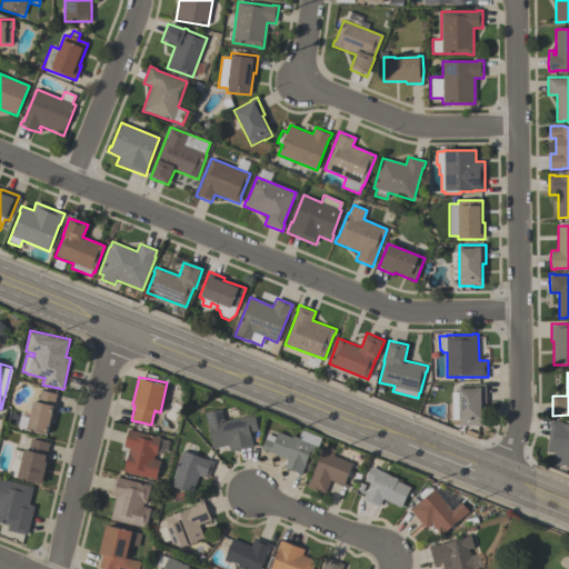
[(452,419),(452,391),(460,391),(460,383),(487,383),(487,401),(483,401),(483,423),(460,425),(460,419),(452,419)]
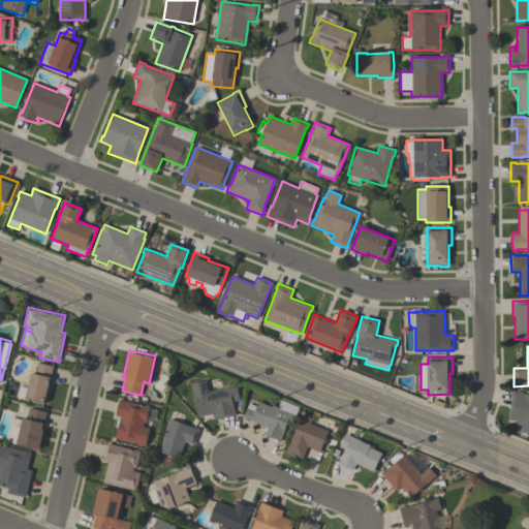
[(32,371),(34,372),(37,362),(53,365),(50,376),(51,376),(43,402),(25,397),(32,371)]
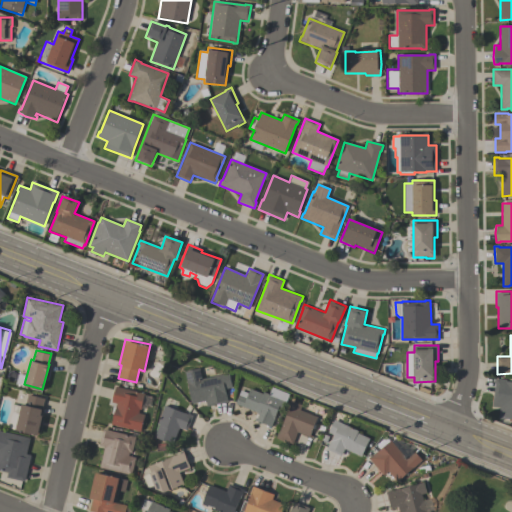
[(207,406),(205,400),(192,403),(185,370),(200,367),(202,378),(229,372),(233,387),(226,388),(228,401),(207,406)]
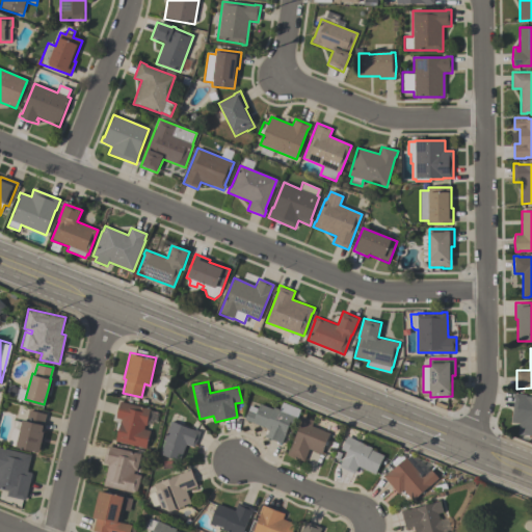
[(519,434),(520,423),(511,422),(514,393),(527,394),(526,396),(531,396),(531,433),(525,433),(525,435),(519,434)]
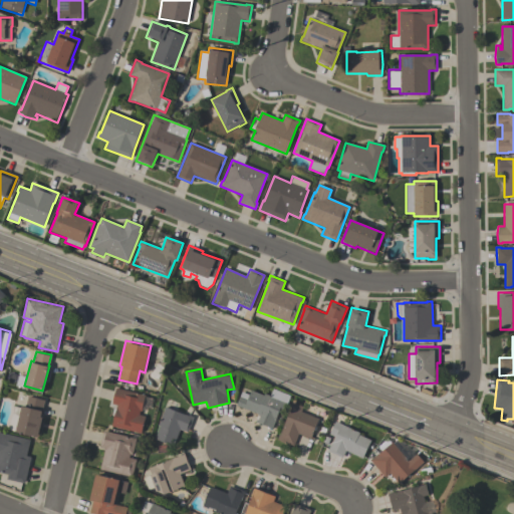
[(146,395),(142,411),(140,411),(139,414),(145,416),(141,433),(111,426),(116,405),(112,403),(115,388),(146,395)]
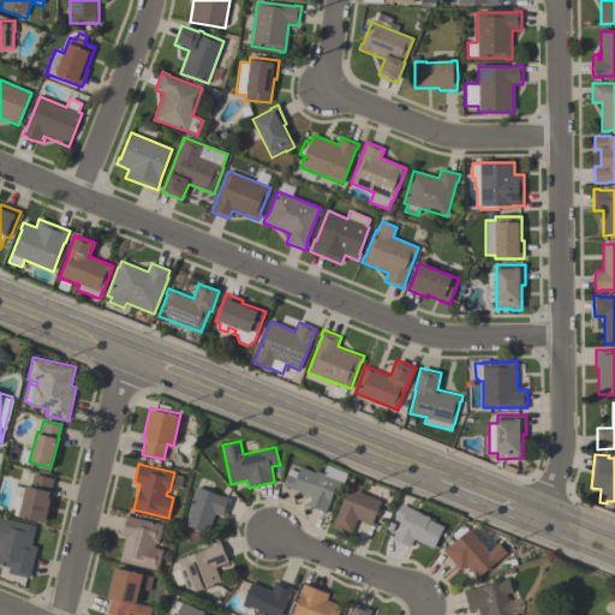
[(311,495),(282,484),(290,467),(299,471),(300,466),(316,472),(316,470),(323,472),(327,464),(348,472),(341,490),(335,488),(327,512),(306,503),(308,501),(310,501),(311,495)]
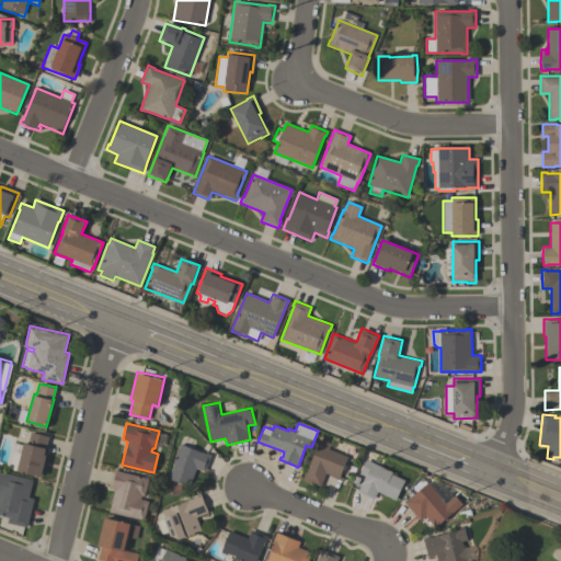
[(49,436),(45,454),(46,454),(42,476),(9,467),(12,450),(21,453),(24,442),(27,443),(31,432),(49,436)]
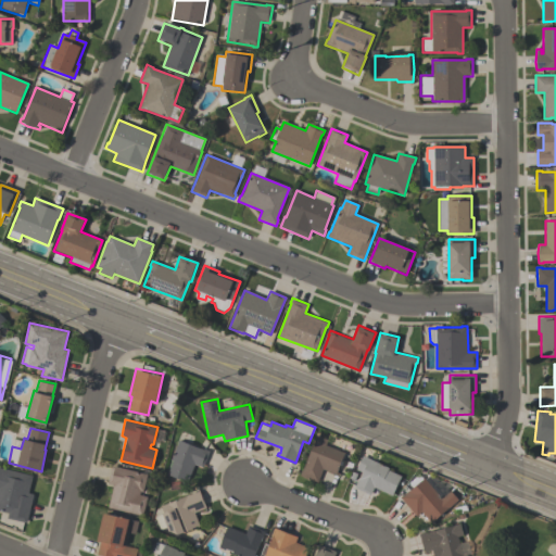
[(317,483),(300,476),(302,469),(303,469),(317,434),(328,439),(326,444),(345,452),(337,474),(323,468),(317,483)]
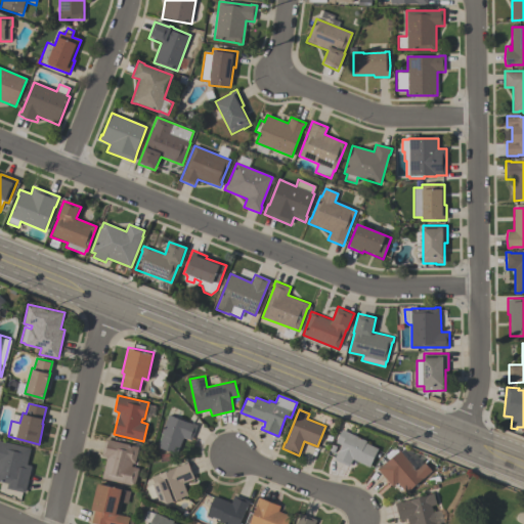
[(191,439),(183,436),(177,453),(158,446),(163,433),(162,433),(169,413),(192,423),(193,423),(198,425),(191,439)]
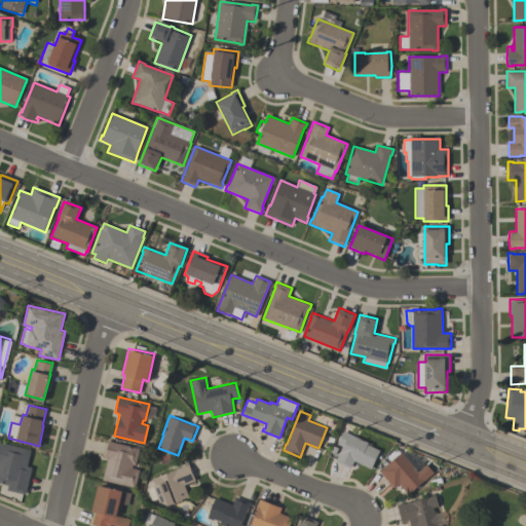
[(350,467),(336,460),(338,455),(339,455),(343,446),(338,443),(344,430),(369,442),(368,444),(380,449),(371,467),(354,460),(350,467)]
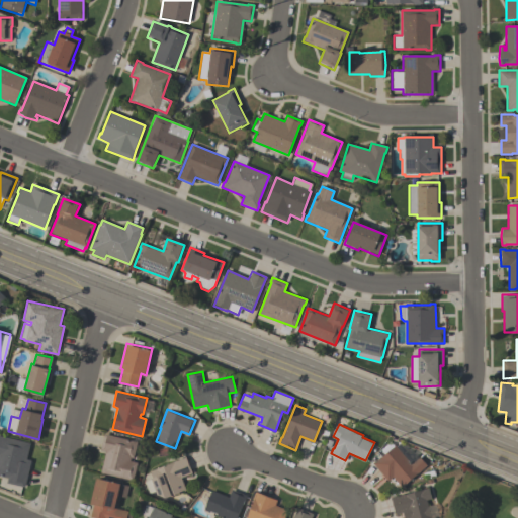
[(137,441),(134,458),(131,457),(130,460),(137,462),(133,480),(100,472),(105,451),(101,450),(104,433),(137,441)]
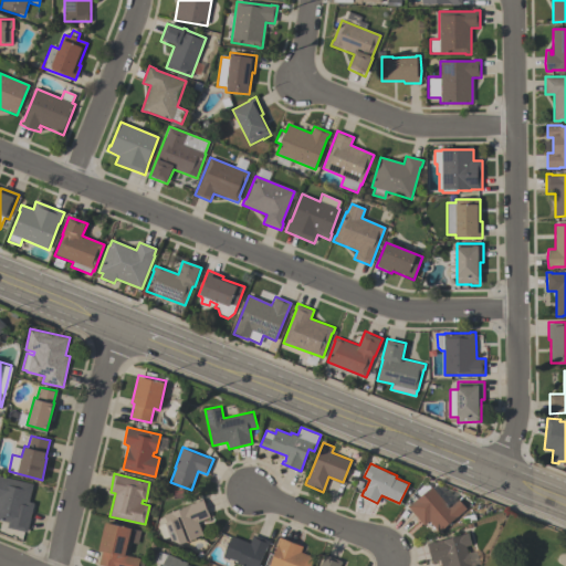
[(0,475),(33,483),(29,501),(34,502),(28,532),(7,527),(9,521),(0,519),(0,475)]
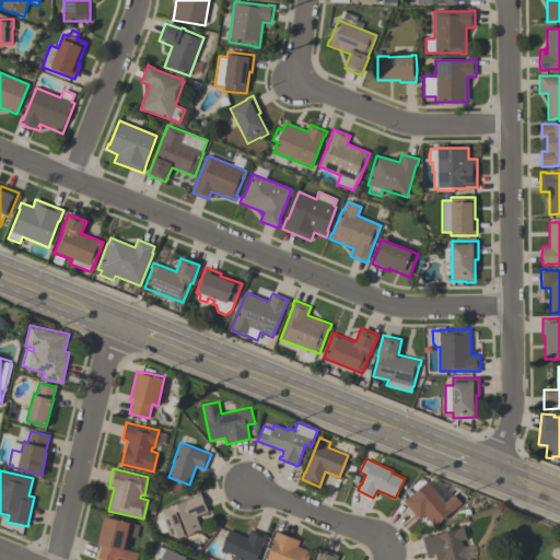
[(435,526),(426,514),(420,518),(404,500),(410,494),(411,496),(428,481),(445,502),(455,493),(463,502),(435,526)]
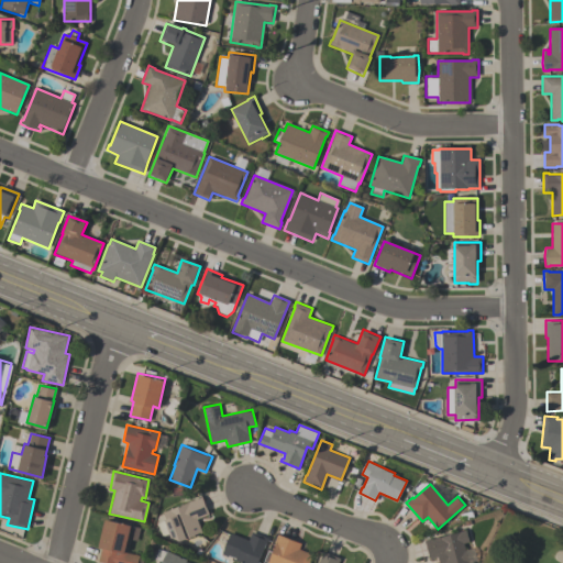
[(173,537),(172,532),(163,536),(157,522),(166,519),(163,511),(197,498),(196,497),(201,495),(209,514),(197,518),(202,532),(181,540),(173,537)]
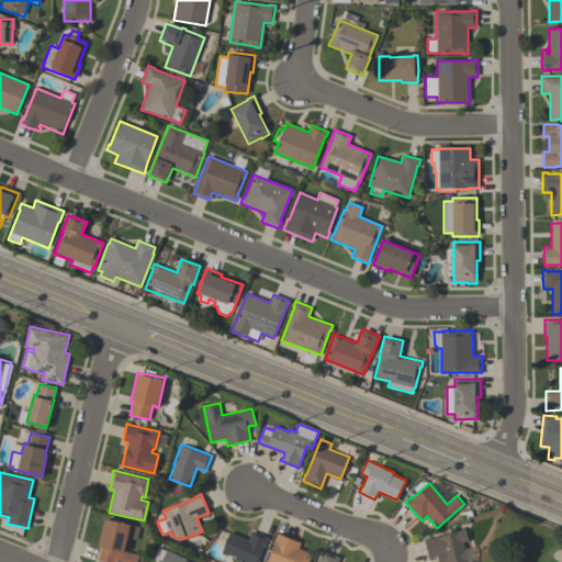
[(114,561),(99,559),(101,546),(99,546),(105,517),(132,524),(131,525),(139,527),(137,540),(127,538),(125,551),(139,554),(139,555),(144,557),(143,561),(114,561)]
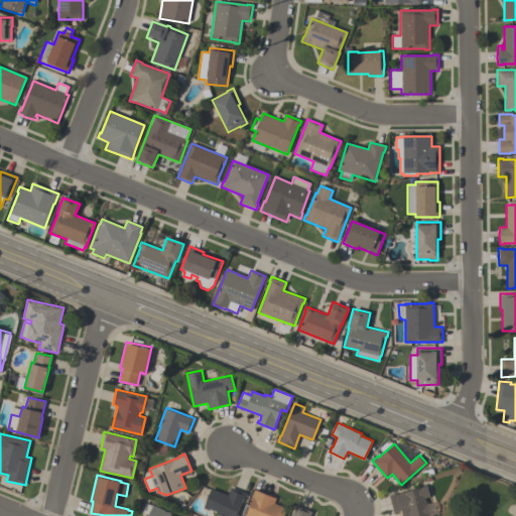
[(401,515),(401,512),(395,513),(390,494),(393,493),(394,494),(427,486),(430,496),(424,498),(429,515),(401,515)]
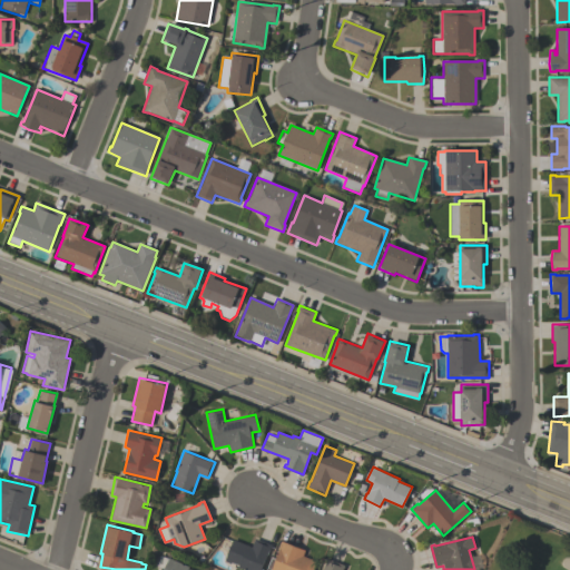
[(273,544),(271,550),(269,550),(261,569),(246,569),(238,567),(239,564),(232,562),(231,563),(225,561),(233,539),(252,546),(255,538),(273,544)]
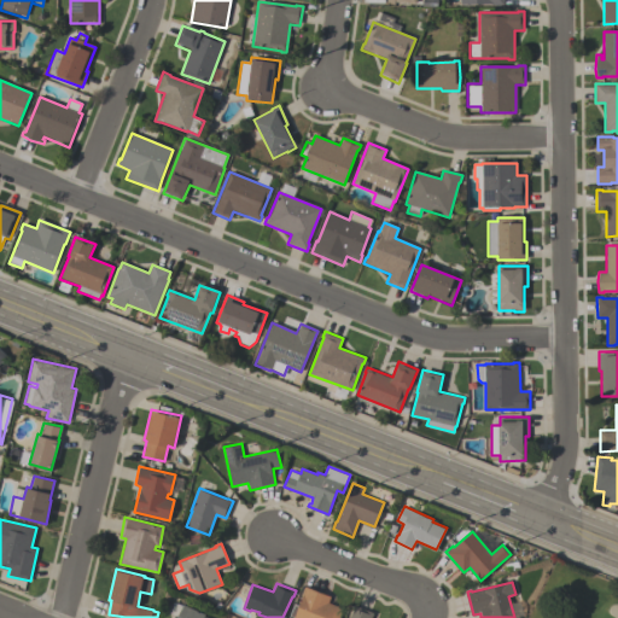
[(340,617),(295,617),(303,596),(302,595),(305,586),(332,595),(330,602),(344,608),(340,617)]
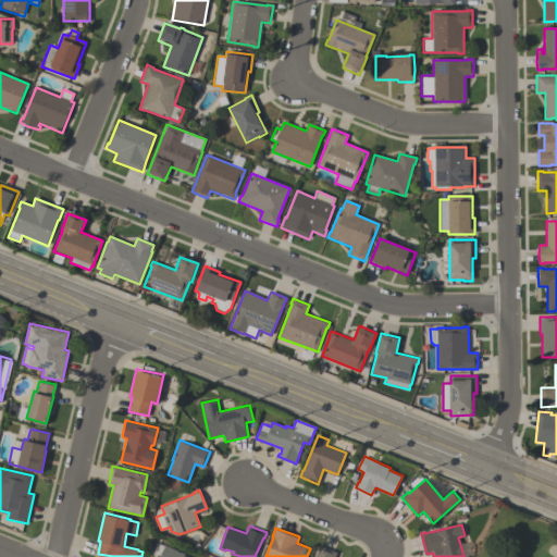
[(159,556),(160,556),(152,553),(157,543),(164,545),(184,554),(183,556),(185,556),(159,556)]
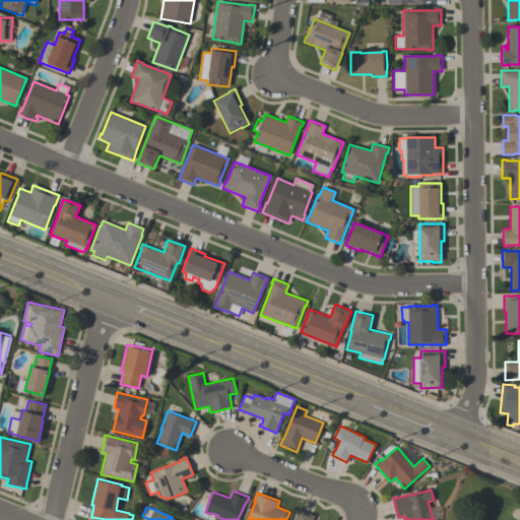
[(295,519),(297,515),(296,514),(298,509),(315,515),(313,519),(295,519)]
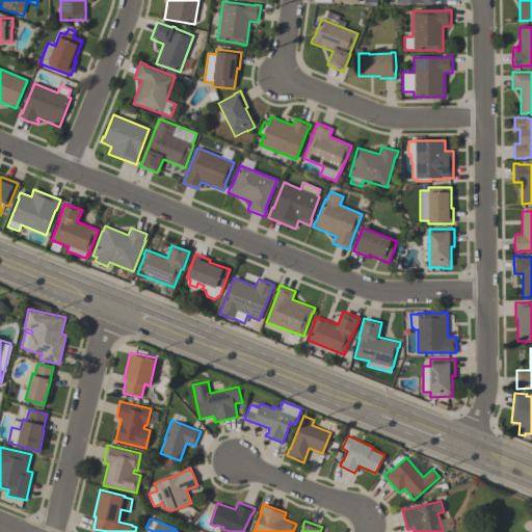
All buildings are outlined.
